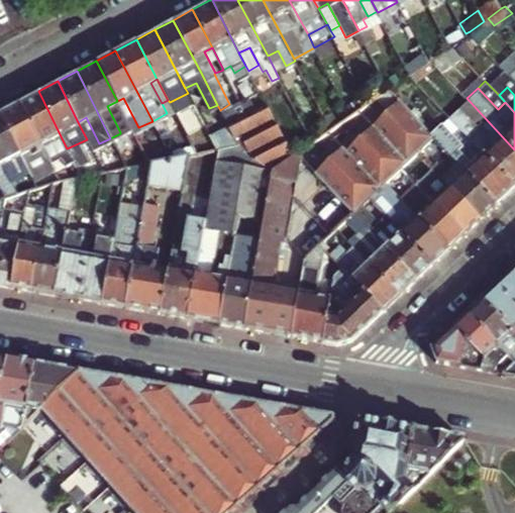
[(80,174),(67,148),(38,91),(18,102),(58,179),(64,178),(75,175),(80,174)]
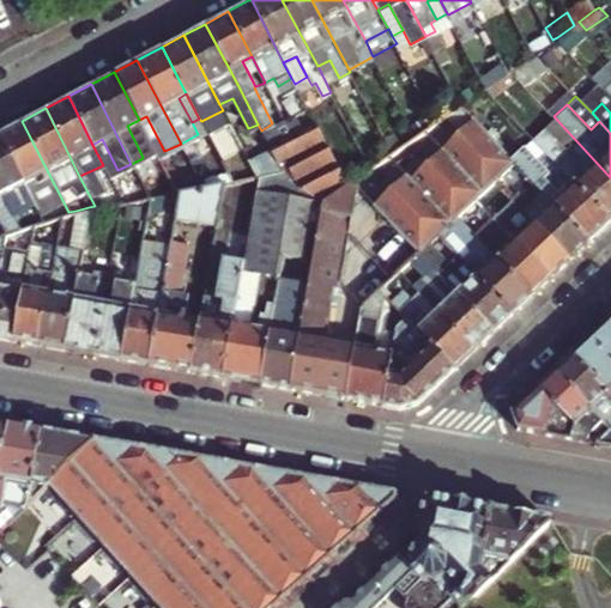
[(157,156),(164,151),(146,116),(139,120),(155,152),(157,156)]
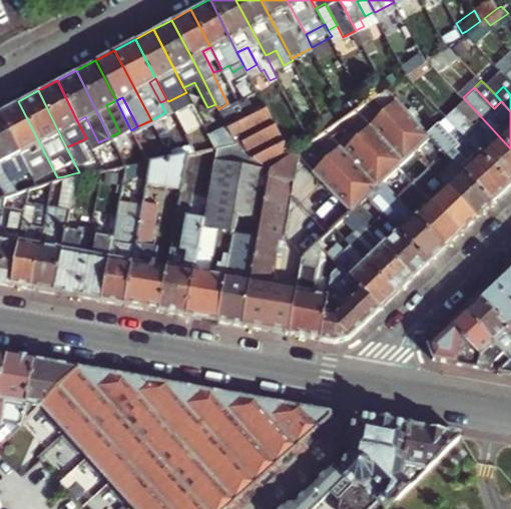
[(510,183),(510,182),(510,148),(463,97),(452,107),(445,100),(437,107),(445,114),(464,135),(510,183)]
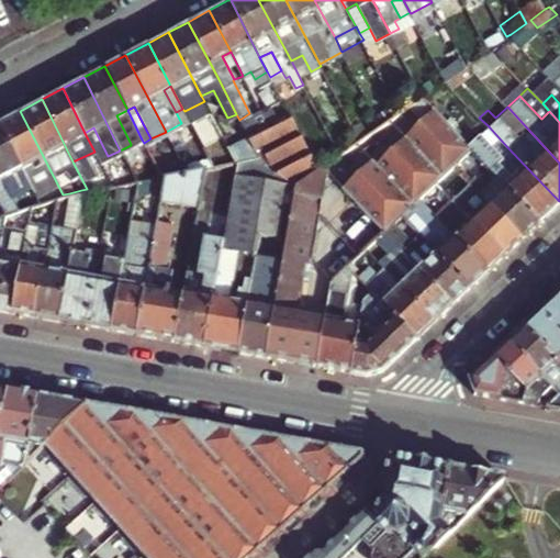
[(433,108),(374,163),(411,202),(418,196),(435,179),(440,174),(451,164),(469,147),(467,145),(433,108)]
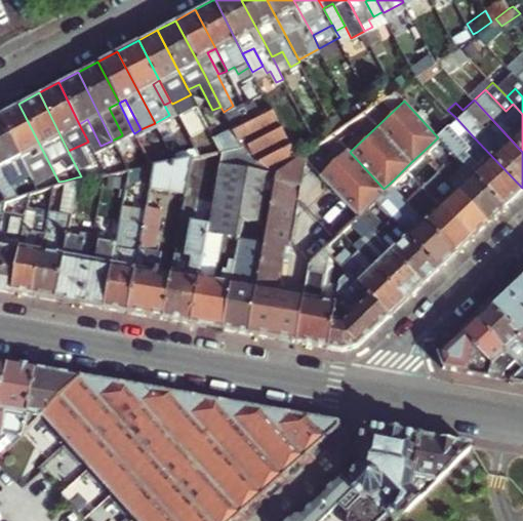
[(122,134),(132,130),(119,103),(109,108),(122,134)]
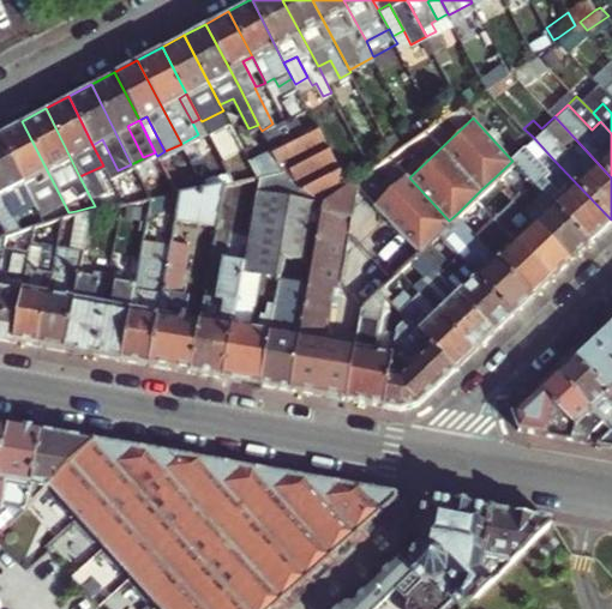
[(282,254),(311,259),(322,202),(347,184),(313,120),(269,145),(271,149),(283,170),(258,175),(245,246),(244,257),(270,261),(271,257),(281,258),(282,254)]
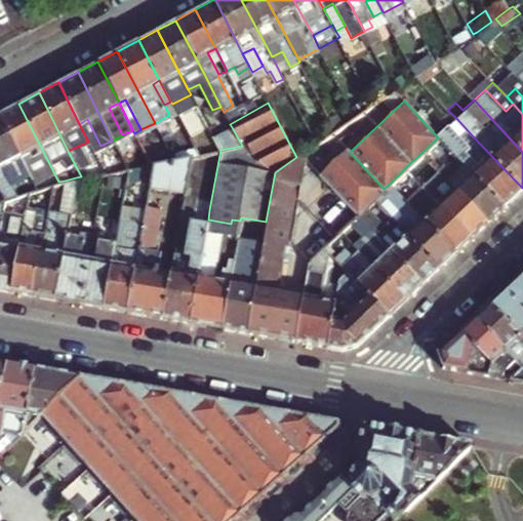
[(52,184),(58,182),(18,104),(0,113),(0,118),(32,177),(34,182),(37,186),(38,188),(52,184)]
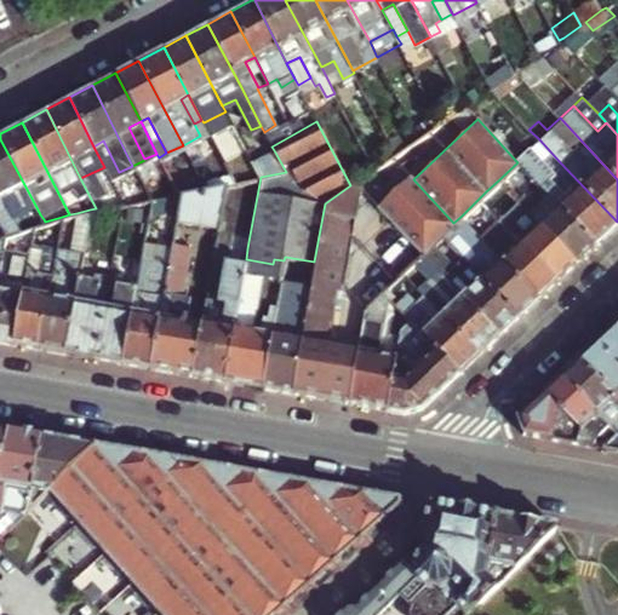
[(553,172),(561,164),(538,138),(530,147),(553,172)]
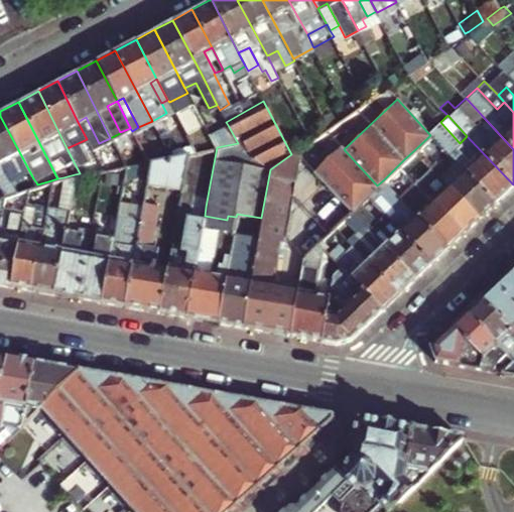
[(33,178),(31,174),(0,116),(0,158),(9,174),(14,184),(17,192),(27,187),(37,184),(36,182),(33,178)]
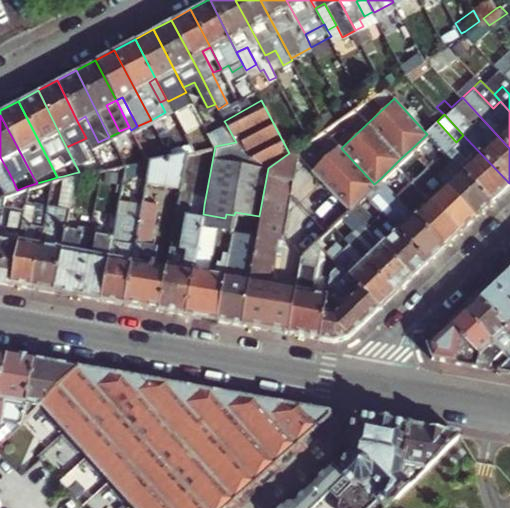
[(90,146),(98,142),(85,116),(77,121),(86,138),(90,146)]
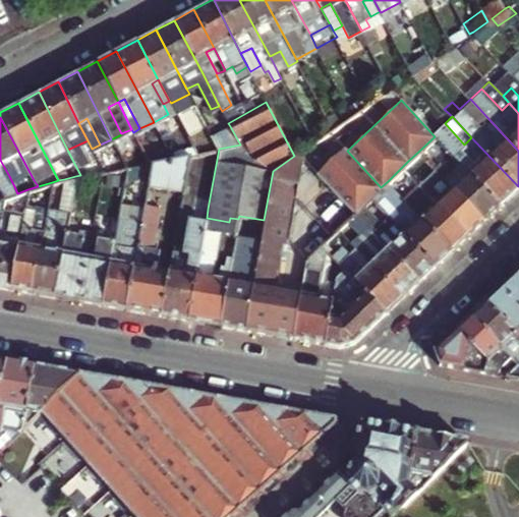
[(307,128),(314,141),(333,128),(327,118),(307,128)]
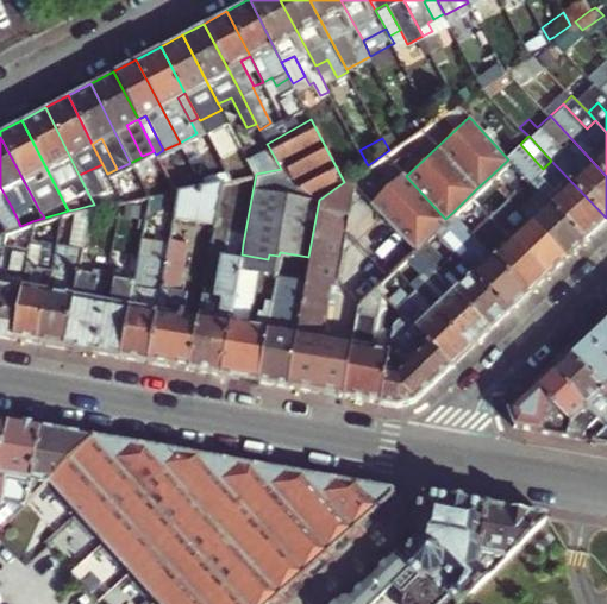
[(583,239),(606,218),(551,161),(543,169),(520,144),(506,157),(508,159),(536,188),(583,239)]
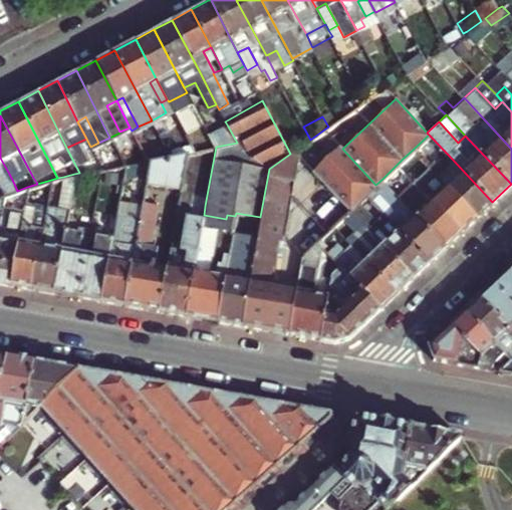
[(216,147),(237,143),(227,124),(207,133),(215,147),(216,147)]
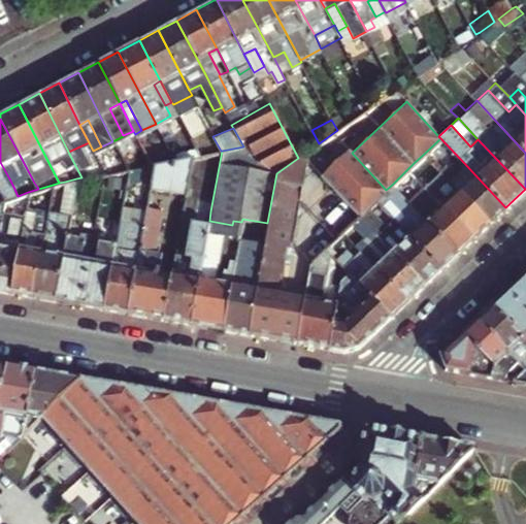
[(349,150),(321,175),(358,216),(359,215),(366,208),(376,199),(386,190),(352,153),(349,150)]
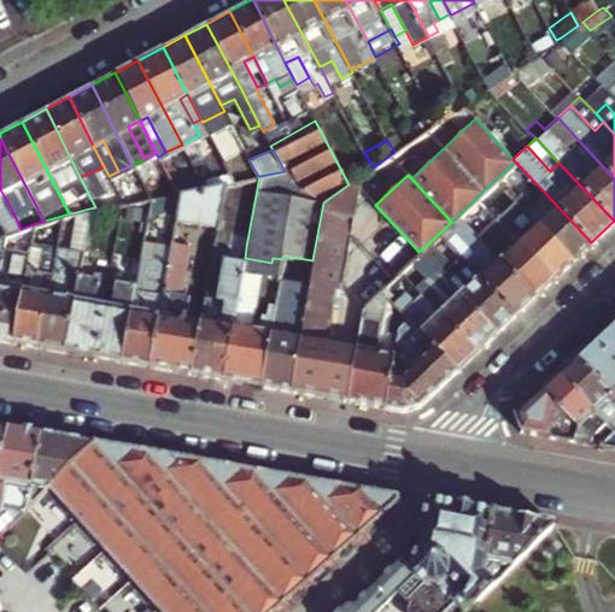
[(353,181),(349,184),(323,202),(312,260),(311,272),(309,287),(290,388),(346,399),(356,346),(332,341),(341,280),(359,188),(353,181)]
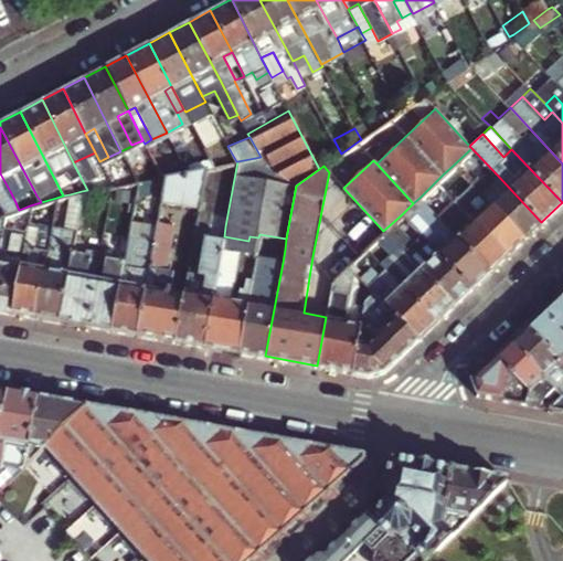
[(160,201),(199,208),(205,168),(187,171),(165,176),(160,201)]
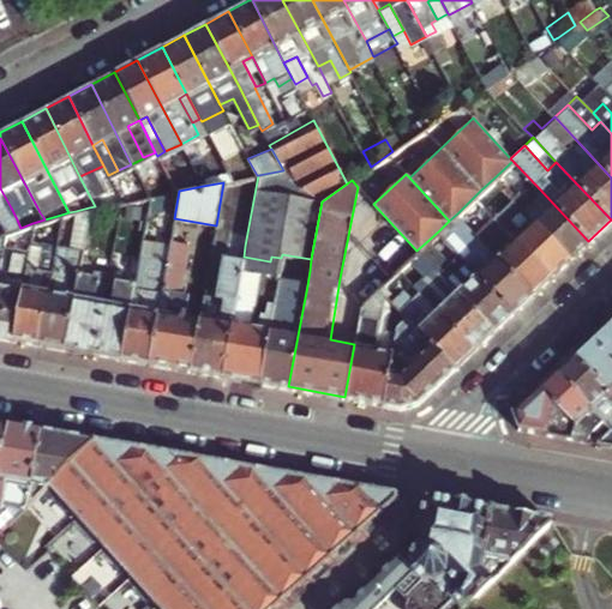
[(17,219),(11,207),(0,188),(0,222),(1,224),(17,219)]
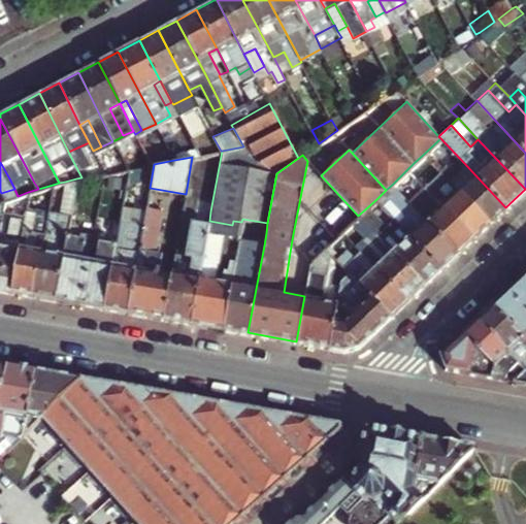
[(416,175),(421,170),(414,163),(408,168),(416,175)]
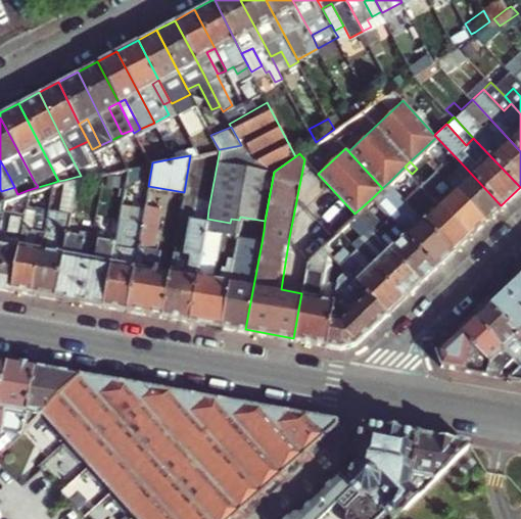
[(484,221),(501,205),(460,161),(443,177),(484,221)]
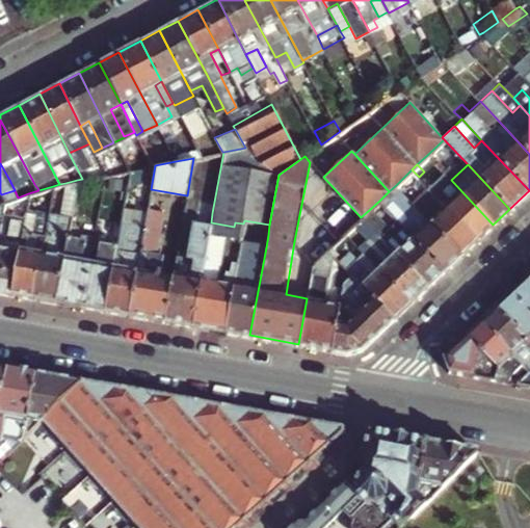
[(477,239),(493,225),(451,180),(441,190),(424,172),(419,177),(477,239)]
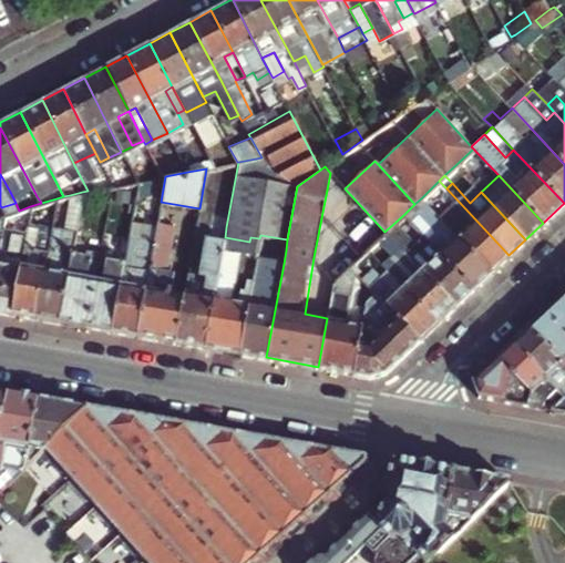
[(491,272),(509,255),(447,188),(440,194),(450,205),(439,215),(491,272)]
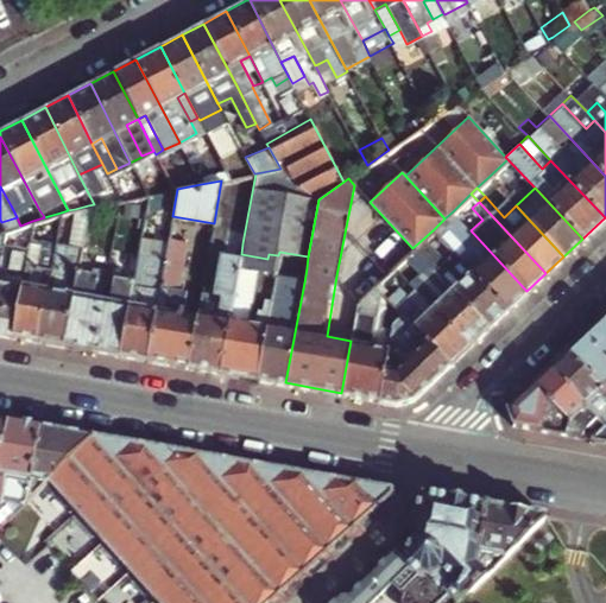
[(38,340),(64,344),(79,264),(88,205),(75,209),(69,242),(56,240),(56,241),(38,340)]
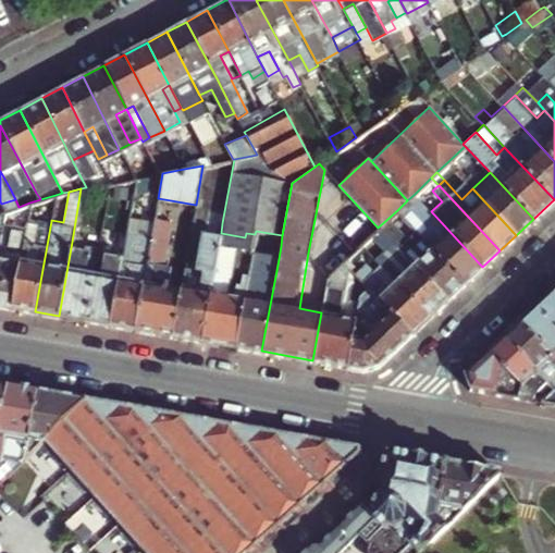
[(465,283),(482,267),(431,211),(415,194),(407,200),(397,210),(414,229),(465,283)]
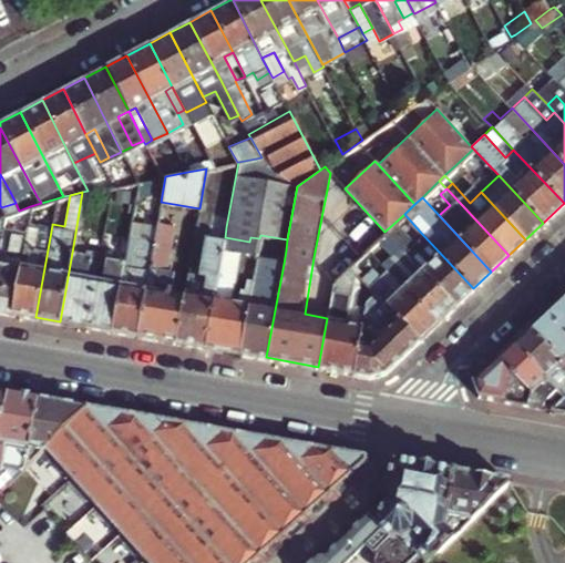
[(0,216),(3,215),(19,211),(16,203),(1,207),(0,207),(0,216)]
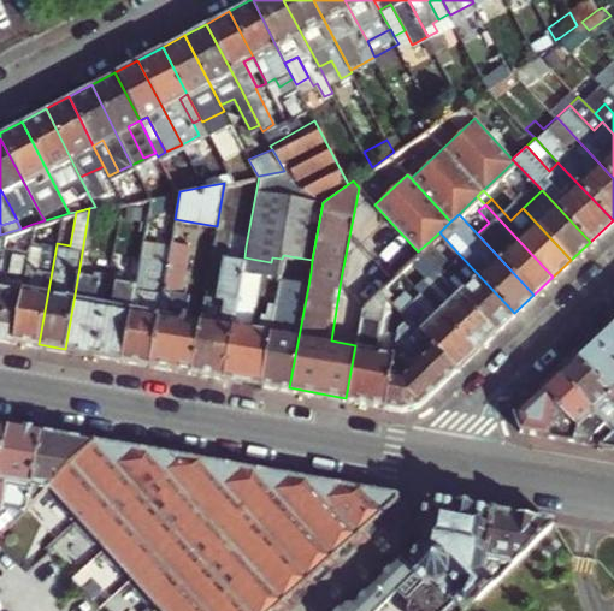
[(200,320),(183,318),(188,294),(178,292),(188,243),(171,241),(166,266),(148,363),(190,371),(200,320)]
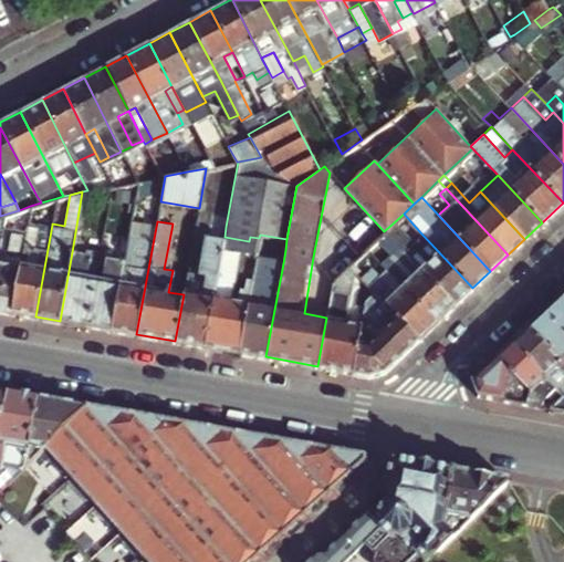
[(11,312),(35,316),(52,225),(38,222),(37,226),(33,247),(23,245),(11,312)]
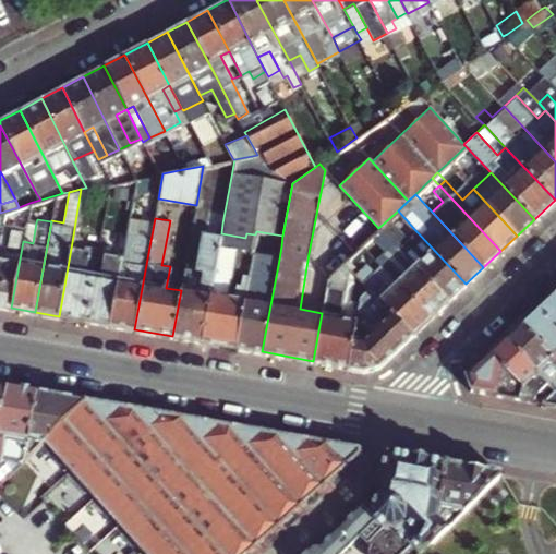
[(23,241),(33,243),(36,223),(26,220),(25,227),(23,241)]
